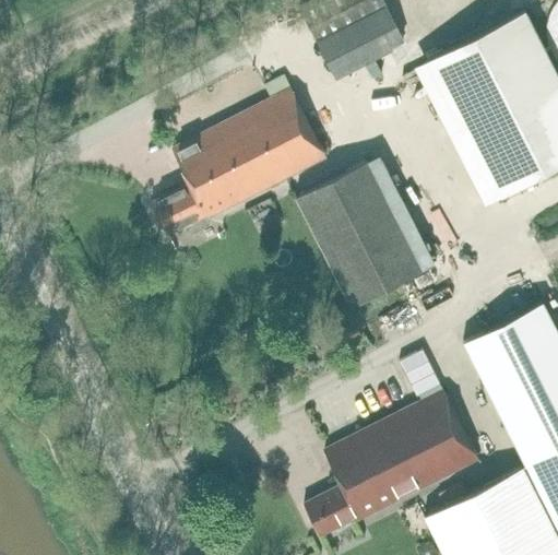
[(381,0),(320,0),(300,10),(336,84),(393,55),(407,47),(381,0)]
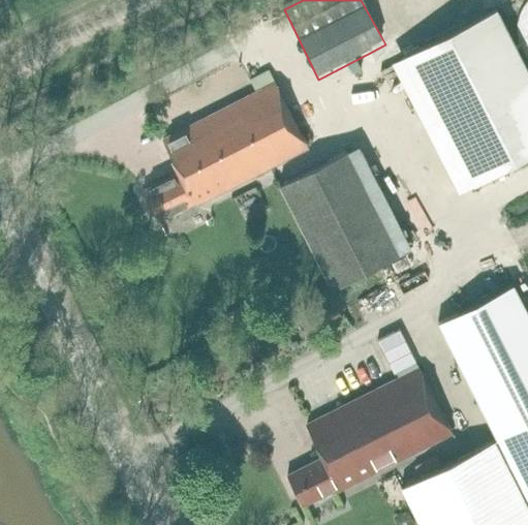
[(527,72),(498,12),(405,60),(471,189),(527,160),(527,72)]
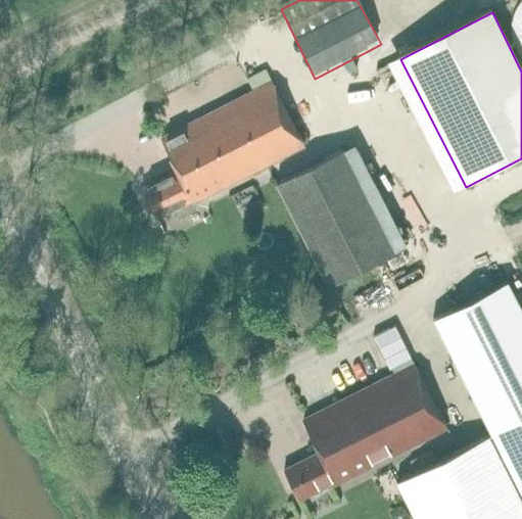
[(197,205),(208,200),(309,151),(274,86),(267,73),(248,83),(255,95),(164,141),(179,175),(143,192),(145,196),(157,222),(174,214),(176,220),(183,222),(197,215),(198,208),(197,205)]
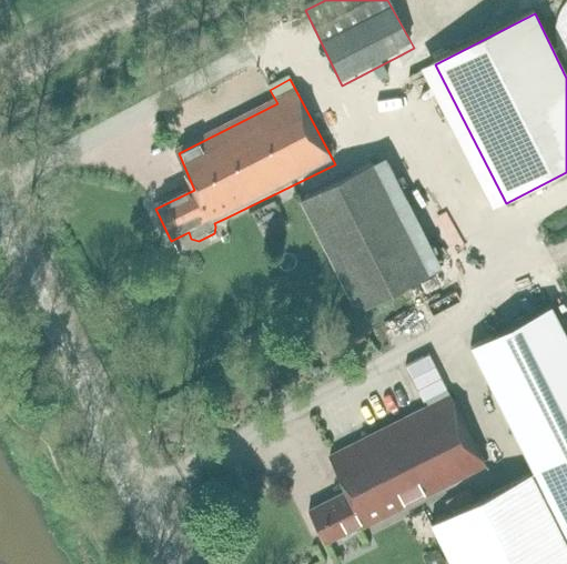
[(441,262),(434,251),(387,162),(301,204),(357,316),(444,271),(441,262)]
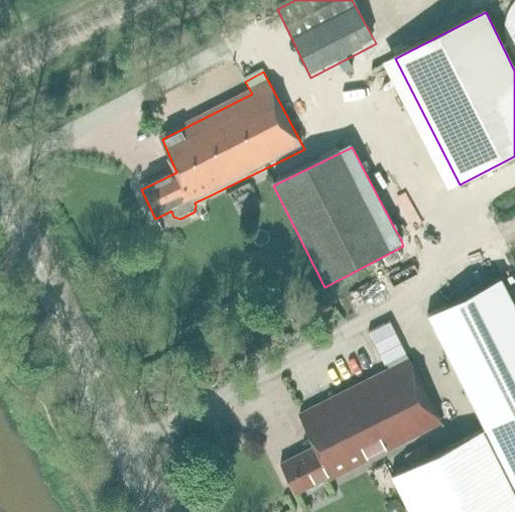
[(514,305),(503,281),(428,318),(514,489),(514,305)]
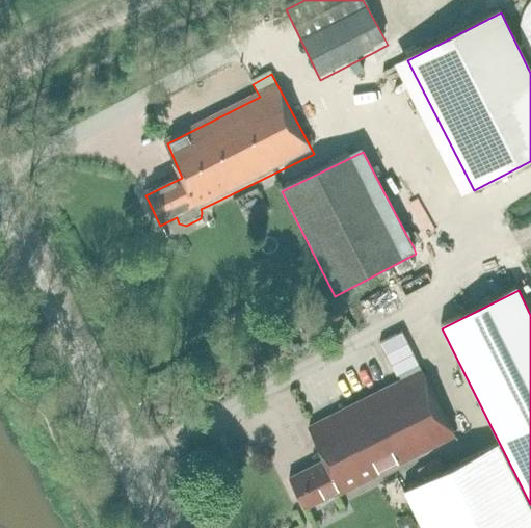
[(355,318),(378,304),(372,293),(349,308),(355,318)]
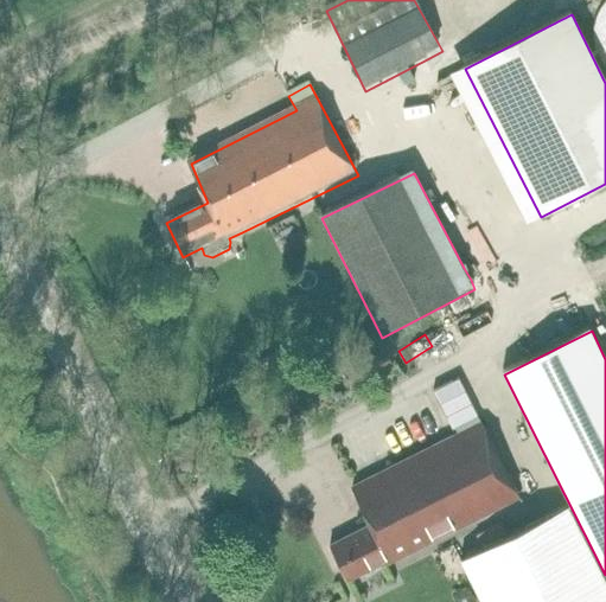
[(455,385),(432,392),(442,426),(466,417),(455,385)]
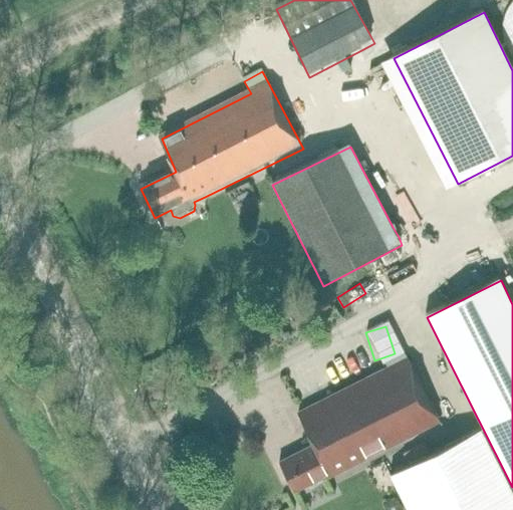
[(325,482),(441,424),(411,362),(302,416),(319,449),(281,469),(294,494),(324,479),(325,482)]
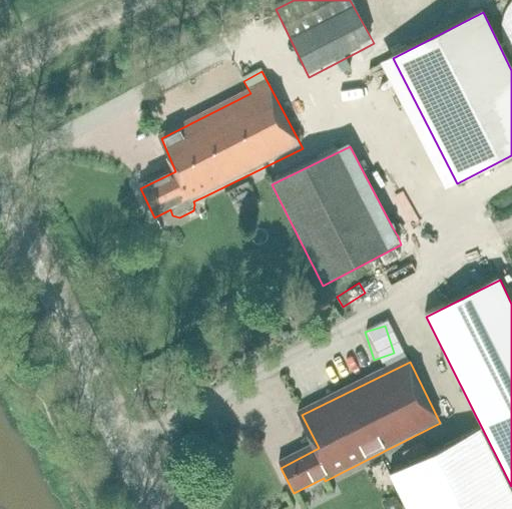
[(511,491),(481,430),(391,476),(408,508),(511,508),(511,491)]
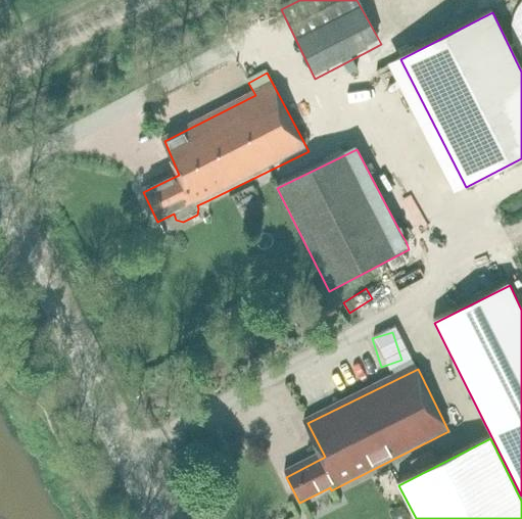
[(64,497),(80,500),(83,487),(67,484),(64,497)]
